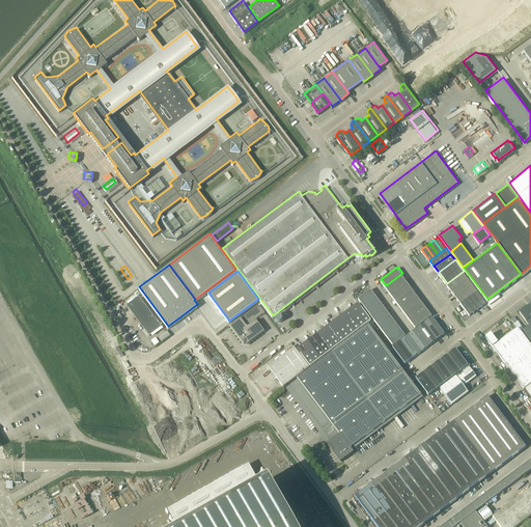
[(451,289),(468,277),(464,271),(447,283),(451,289)]
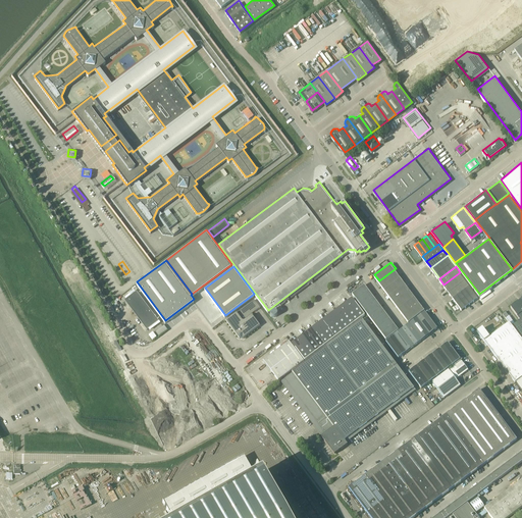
[(383,288),(400,275),(396,268),(379,280),(383,288)]
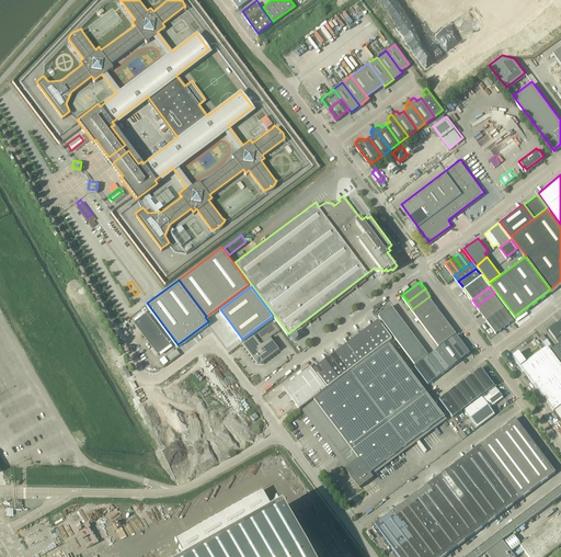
[(482,313),(500,299),(494,293),(477,306),(482,313)]
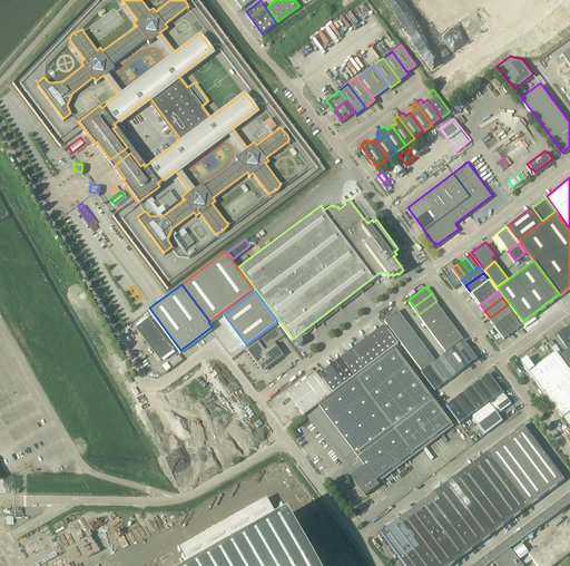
[(424,321),(442,308),(436,301),(419,314),(424,321)]
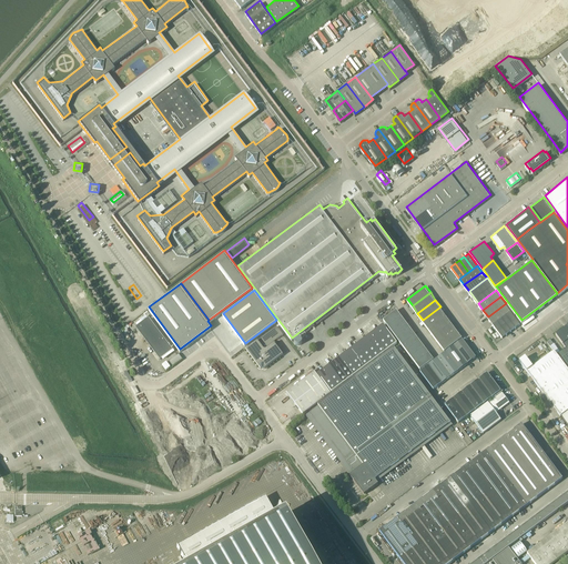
[(501,315),(506,312),(510,309),(506,303),(488,316),(493,322),(497,319),(501,315)]
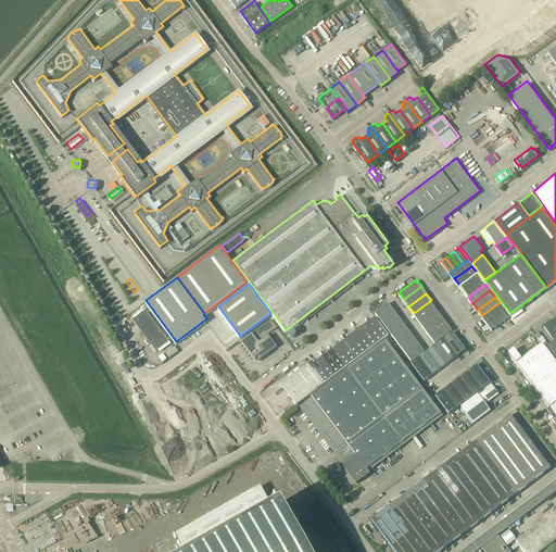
[(379,316),(393,306),(388,300),(375,310),(379,316)]
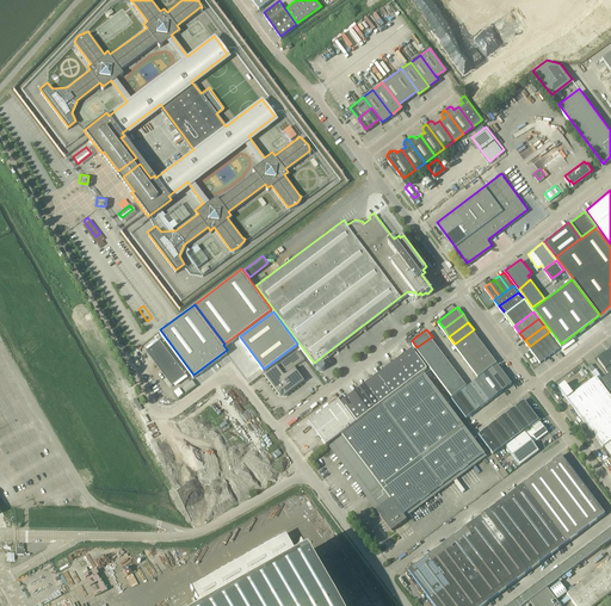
[(461,351),(480,336),(474,329),(455,344),(461,351)]
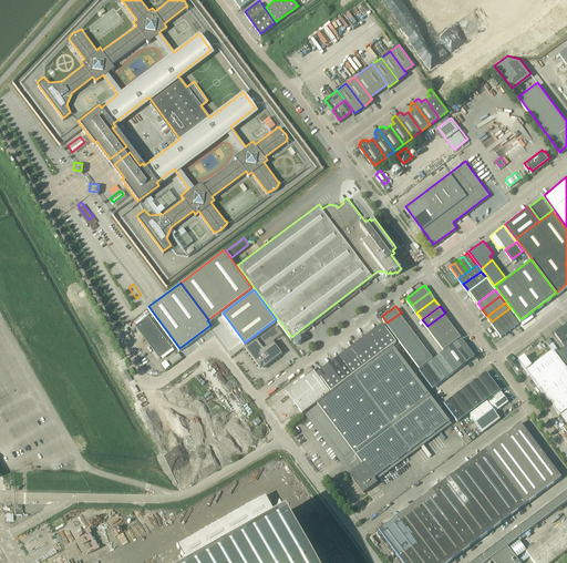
[(514,325),(518,321),(509,308),(505,311),(514,325)]
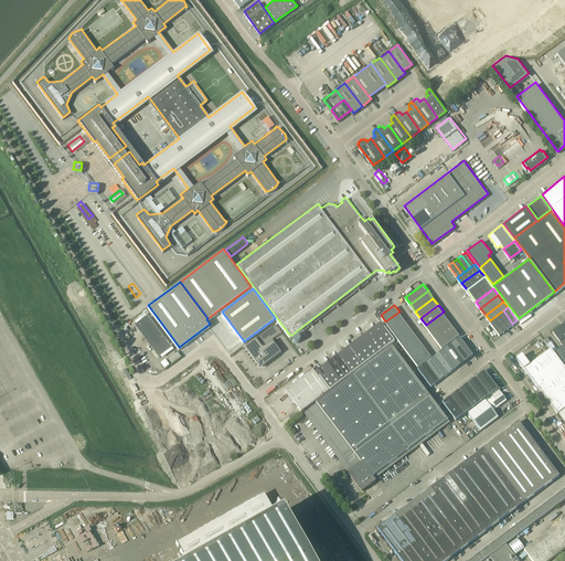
[(508,327),(512,324),(503,310),(499,314),(508,327)]
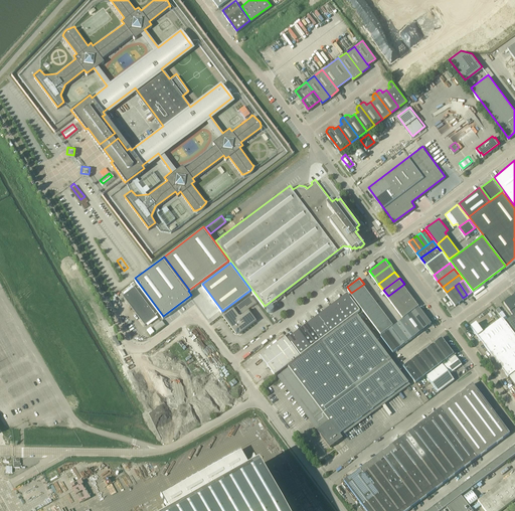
[(145,322),(157,314),(135,284),(123,293),(127,299),(132,305),(145,322)]
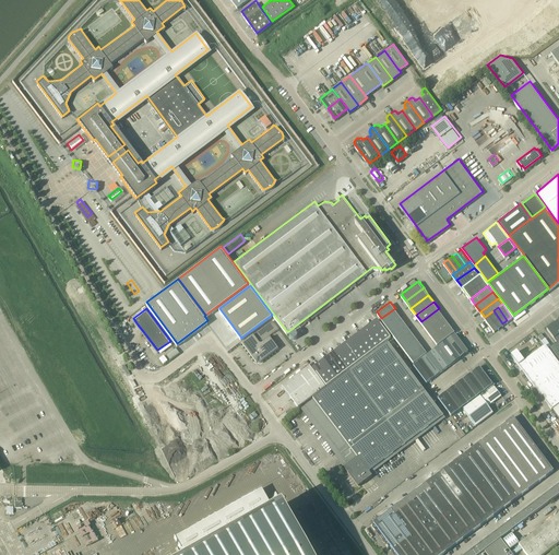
[(385,325),(400,314),(395,308),(381,318),(385,325)]
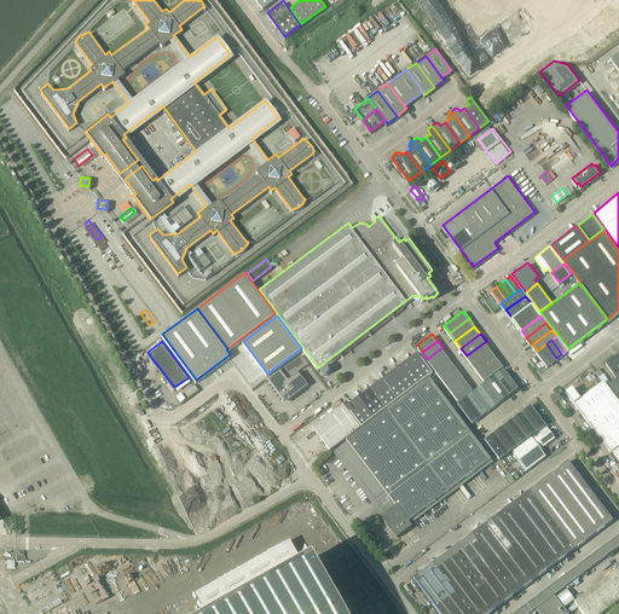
[(473,364),(492,349),(486,341),(467,355),(473,364)]
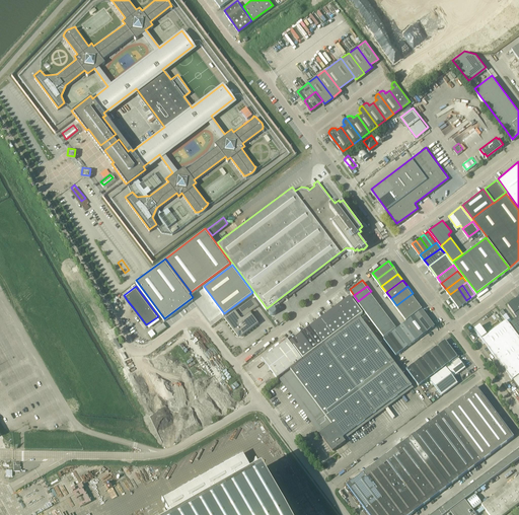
[(462,303),(466,300),(458,288),(454,291),(462,303)]
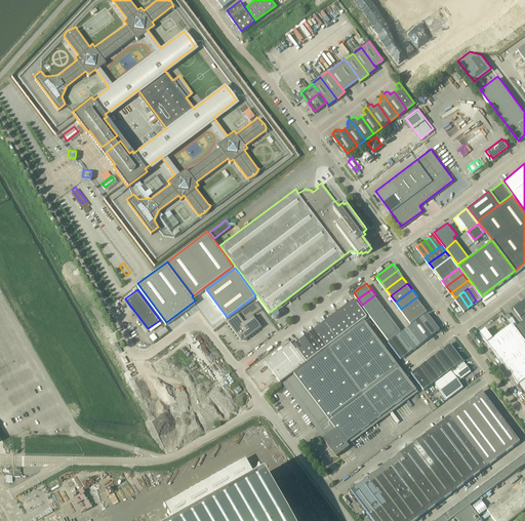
[(367,310),(379,301),(375,294),(362,305),(367,310)]
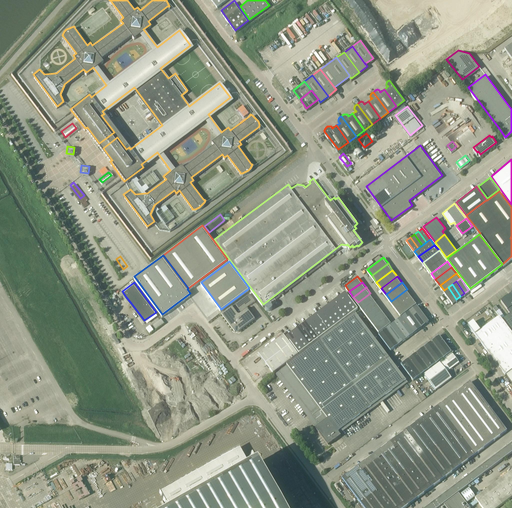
[(452,302),(456,299),(448,287),(444,290),(452,302)]
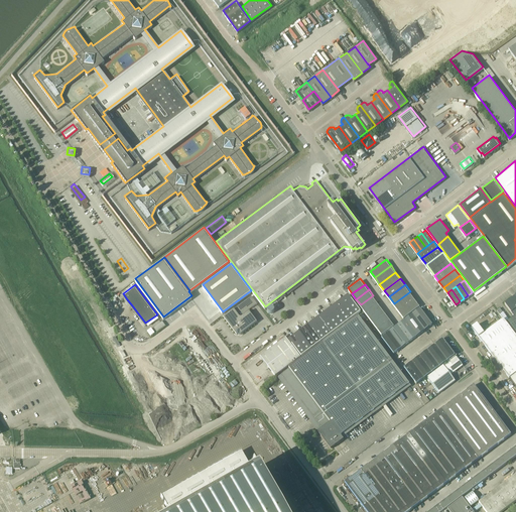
[(356,312),(361,308),(348,291),(343,295),(356,312)]
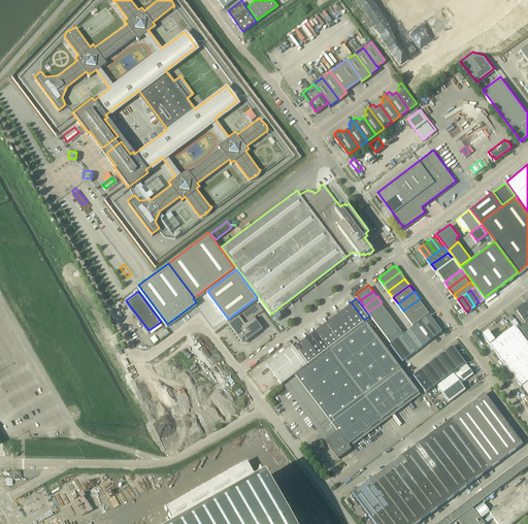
[(407,317),(424,304),(420,298),(403,310),(407,317)]
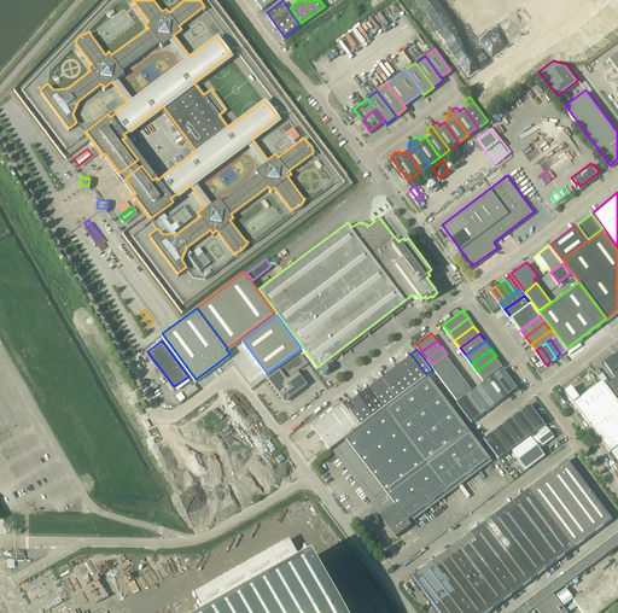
[(617,349),(605,360),(616,375),(606,383),(617,398),(617,349)]
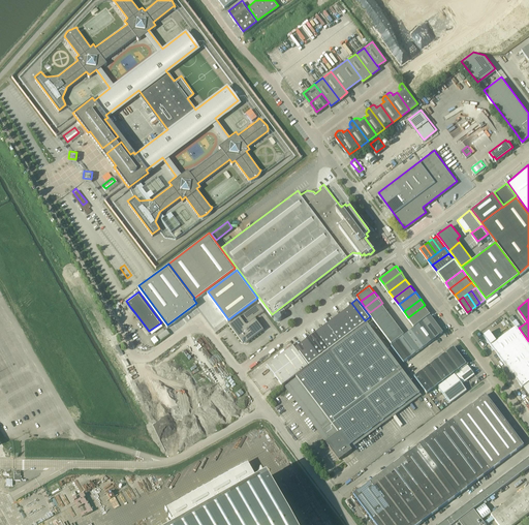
[(254,315),(263,308),(257,301),(228,321),(241,337),(248,338),(263,327),(254,315)]
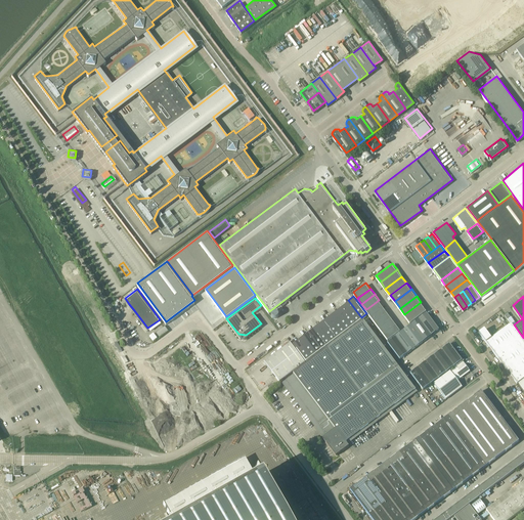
[(356,320),(361,317),(348,300),(343,304),(356,320)]
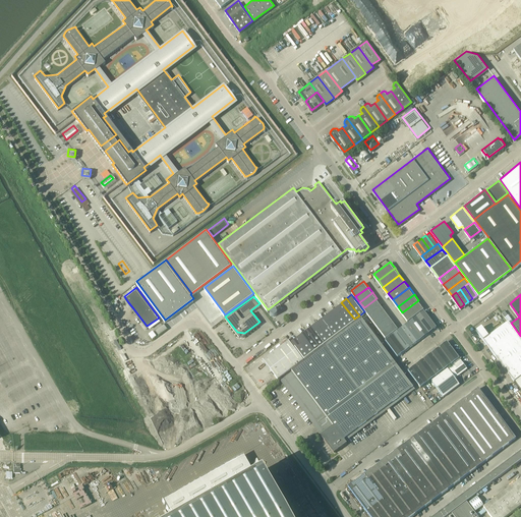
[(368,313),(381,303),(377,298),(364,307),(368,313)]
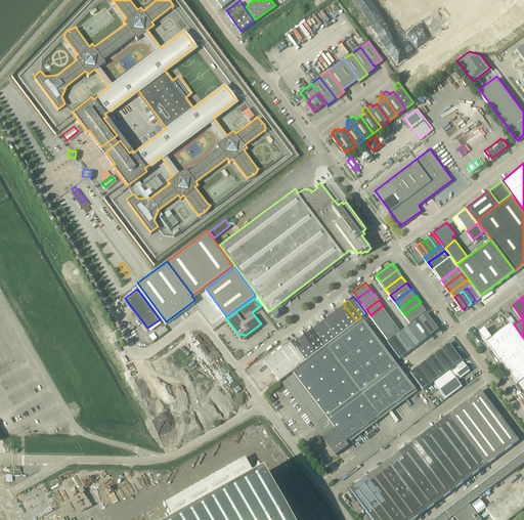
[(409,321),(426,309),(421,302),(404,314),(409,321)]
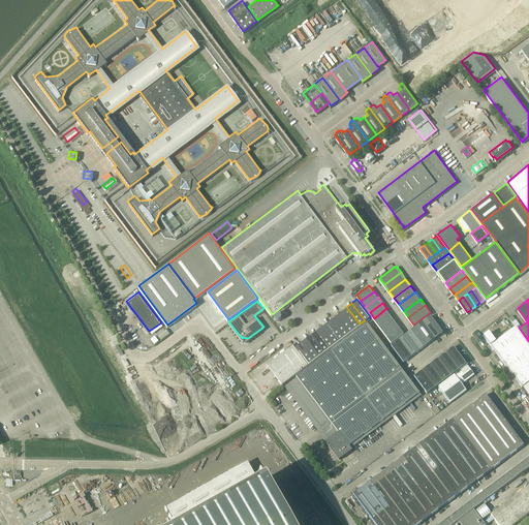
[(354,328),(360,323),(346,307),(341,310),(354,328)]
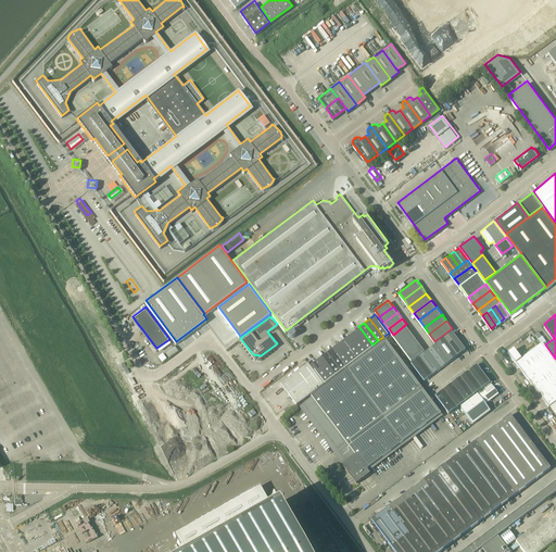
[(397,340),(411,330),(406,324),(393,335),(397,340)]
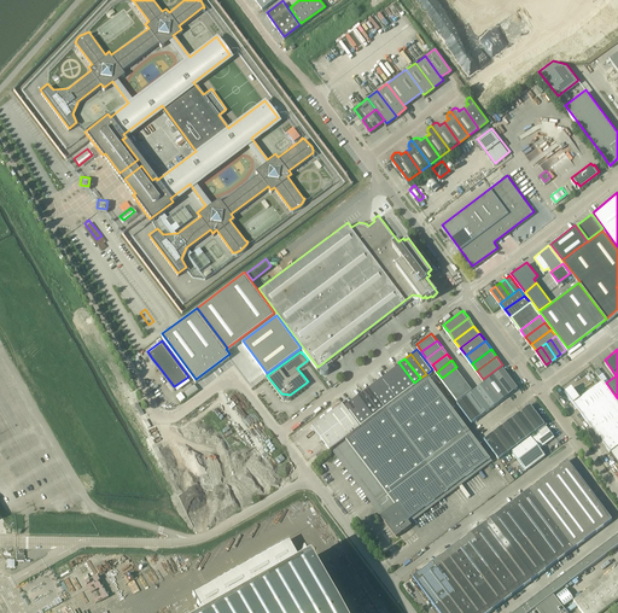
[(408,387),(414,383),(398,362),(392,367),(408,387)]
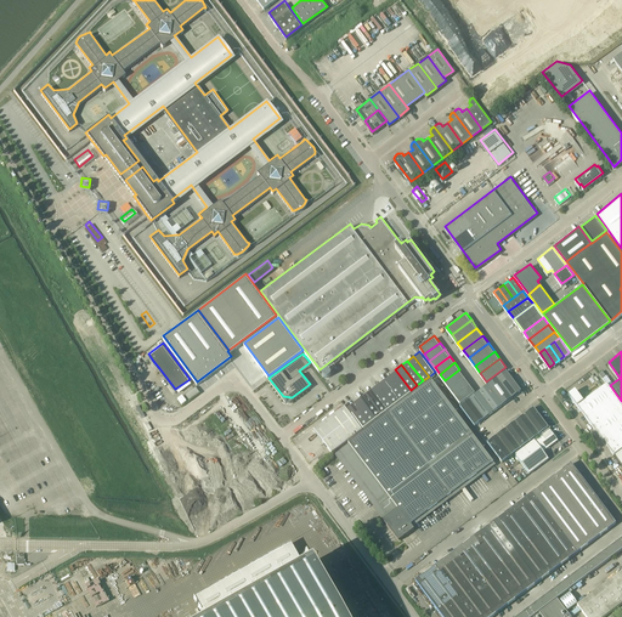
[(606,369),(604,371),(603,367),(599,371),(605,378),(610,374),(606,369)]
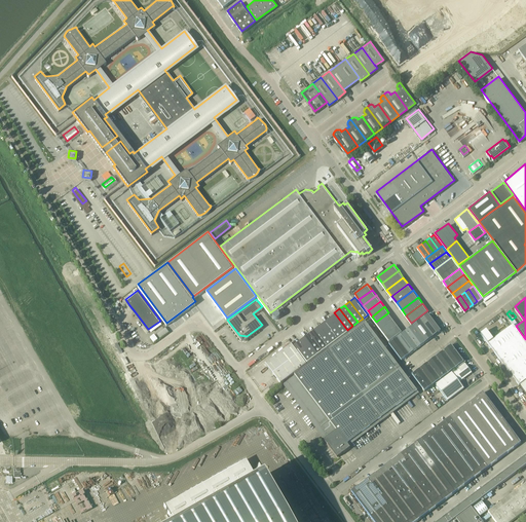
[(424,339),(433,334),(441,328),(428,311),(412,323),(424,339)]
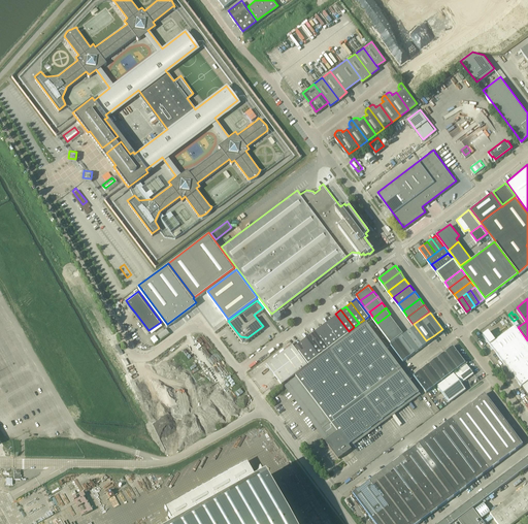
[(343,334),(349,331),(335,314),(330,318),(343,334)]
